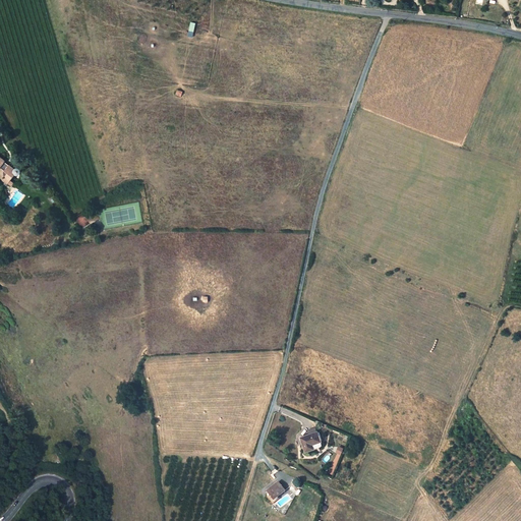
[(0,177),(11,186),(13,183),(10,181),(15,175),(16,175),(17,175),(18,175),(19,175),(20,174),(20,173),(20,172),(20,171),(20,170),(19,169),(18,169),(17,169),(16,169),(15,169),(10,165),(9,166),(5,162),(3,161),(4,160),(0,157),(0,177)]
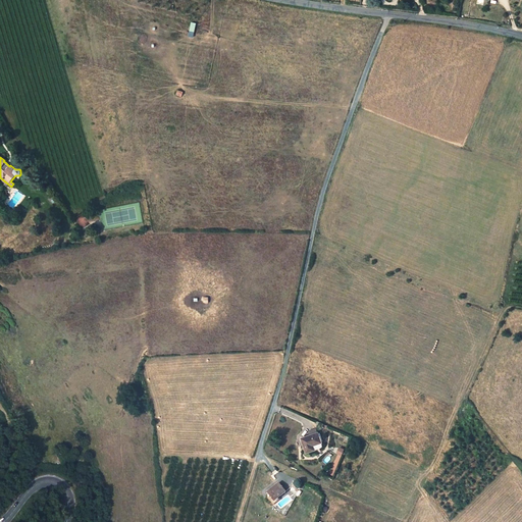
[(42,180),(36,185),(38,189),(45,185),(42,180)]
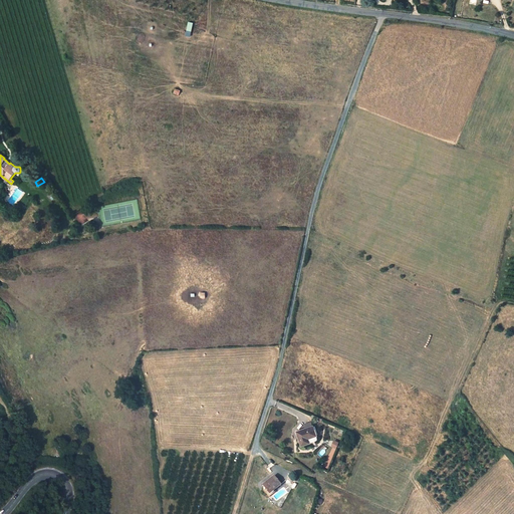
[(315,436),(315,435),(312,426),(296,432),(301,446),(309,443),(307,439),(315,436)]
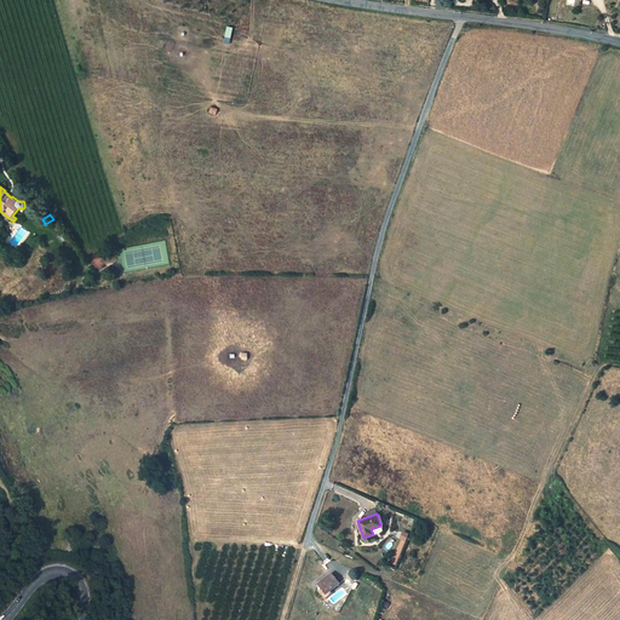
[(401,530),(391,564),(397,567),(407,533),(401,530)]
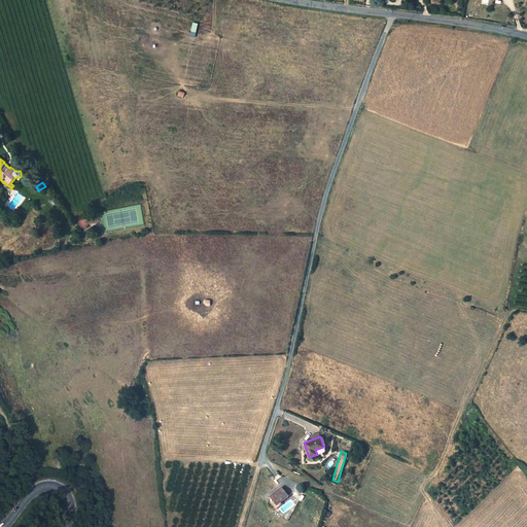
[(281,487),(270,497),(276,505),(288,496),(281,487)]
